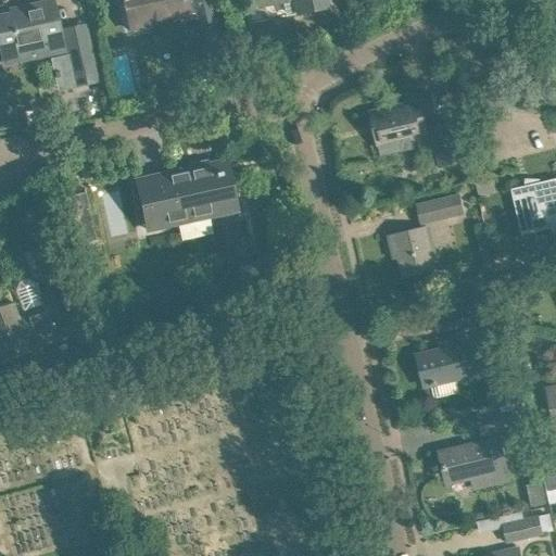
[(122,0),(123,1),(128,30),(153,25),(152,21),(187,13),(188,16),(186,16),(186,17),(189,17),(185,0),(122,0)]
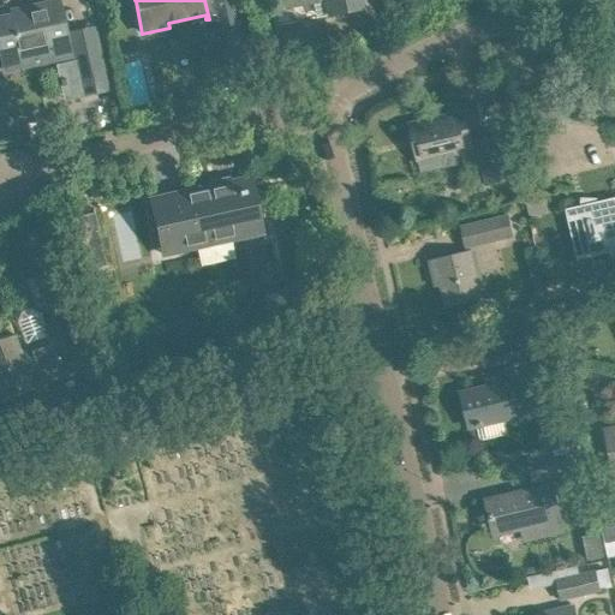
[(282,0),(285,6),(314,0),(324,0),(328,16),(362,9),(359,0),(282,0)]
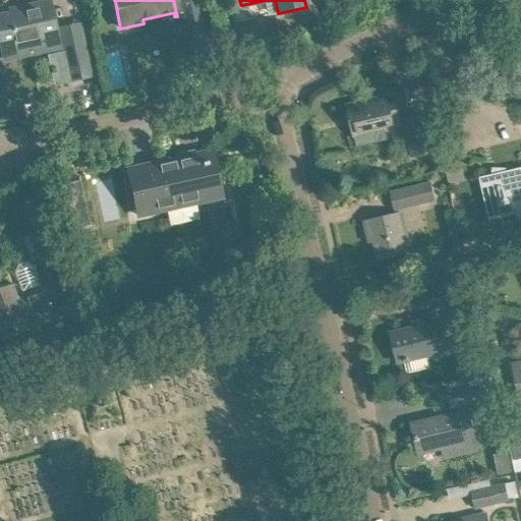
[(0,17),(0,48),(1,49),(30,43),(33,57),(59,51),(53,22),(49,3),(21,9),(22,12),(0,17)]
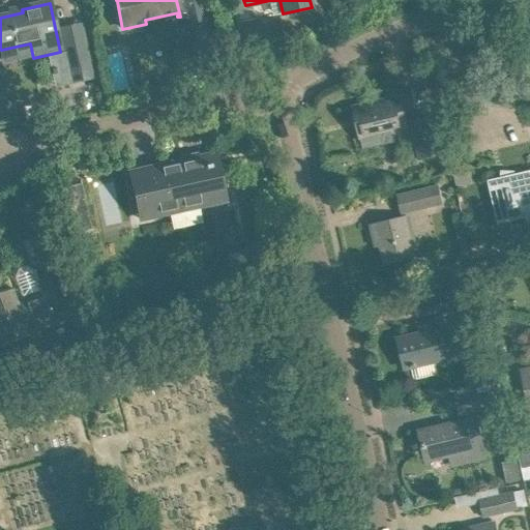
[(187,23),(188,29),(193,50),(211,46),(205,19),(187,23)]
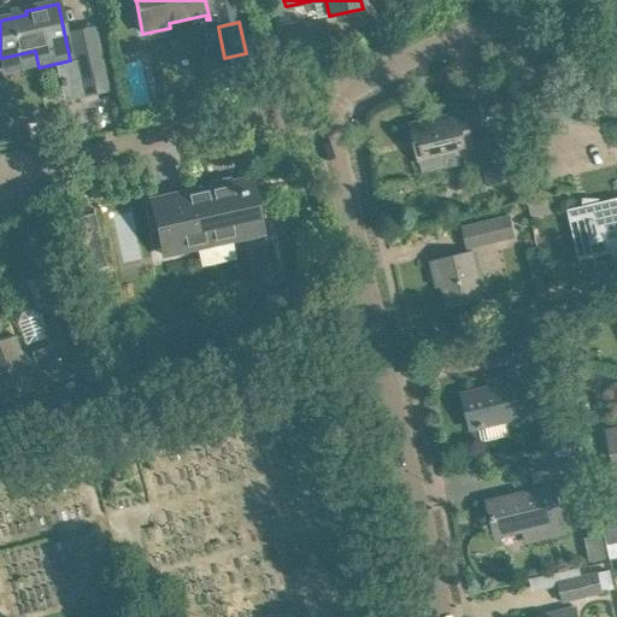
[(100,57),(76,62),(63,65),(69,98),(107,89),(100,57)]
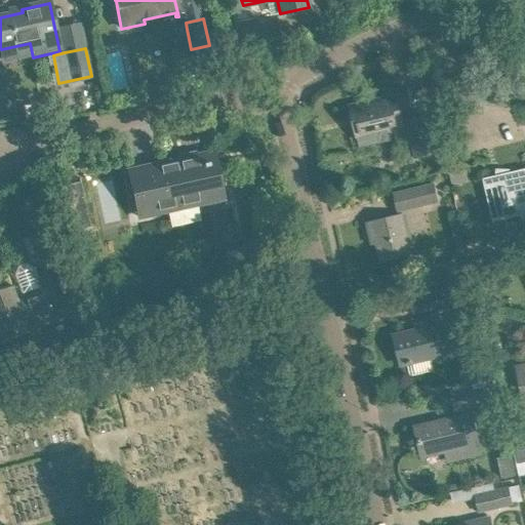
[(501,49),(491,53),(495,65),(507,61),(501,49)]
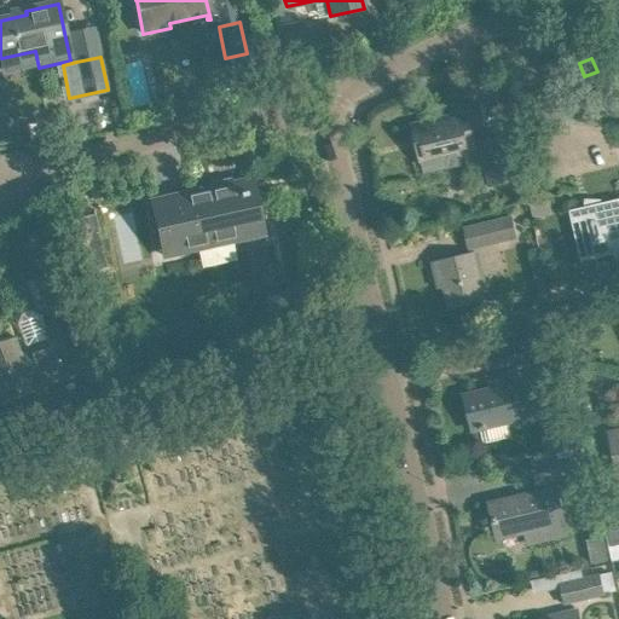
[(439,120),(412,126),(421,161),(422,161),(424,174),(449,168),(460,166),(456,154),(475,149),(473,137),(467,114),(452,117),(452,119),(439,122),(439,120)]
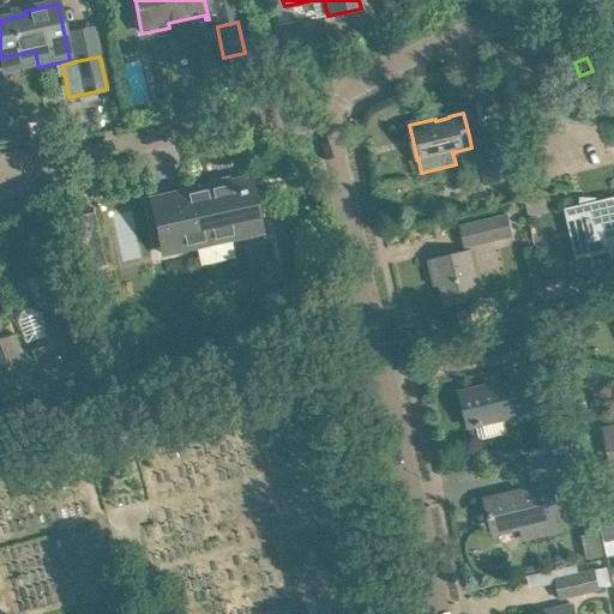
[(497,142),(481,145),(488,182),(511,178),(507,160),(503,139),(497,142)]
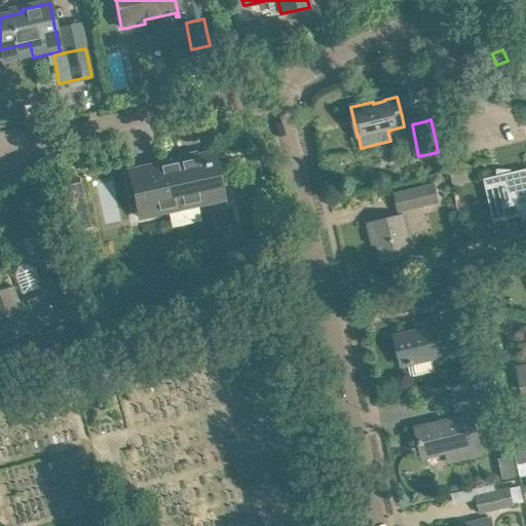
[(189,158),(135,170),(145,215),(223,198),(215,161),(209,162),(207,154),(197,156),(197,155),(189,157),(189,158)]
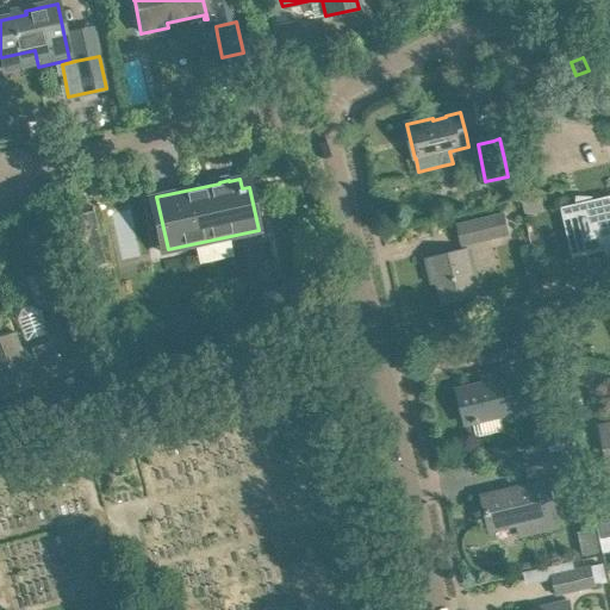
[(579,205),(562,209),(568,231),(573,256),(605,249),(609,266),(609,197),(592,201),(592,198),(580,198),(579,205)]
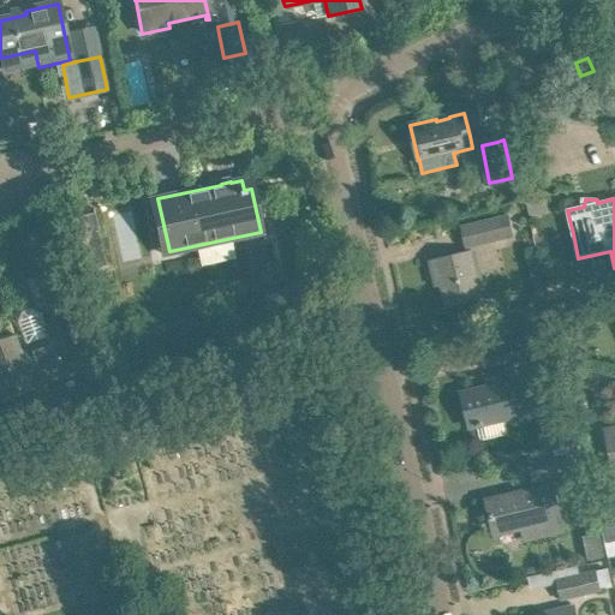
[(509,215),(460,227),(465,246),(514,236),(509,215)]
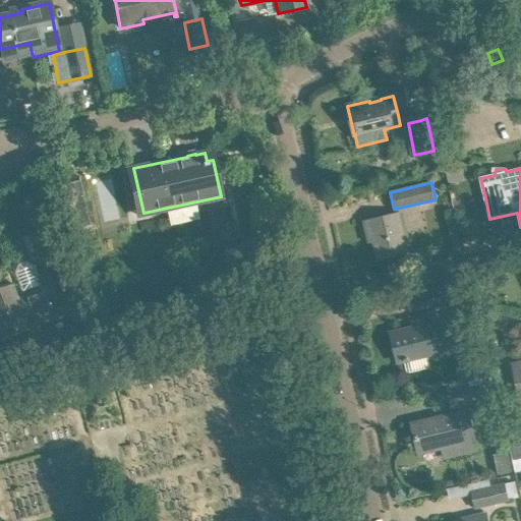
[(385,217),(365,221),(368,234),(372,233),(379,261),(399,255),(406,253),(400,226),(403,226),(400,213),(385,217)]
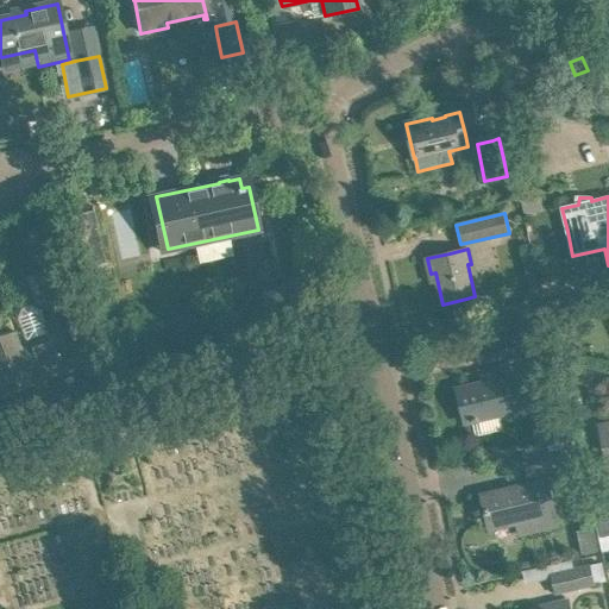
[(17,319),(26,343),(27,345),(18,349),(13,333),(0,337),(0,393),(0,394),(62,371),(88,360),(56,278),(52,280),(48,267),(25,275),(38,307),(31,305),(20,308),(17,319)]
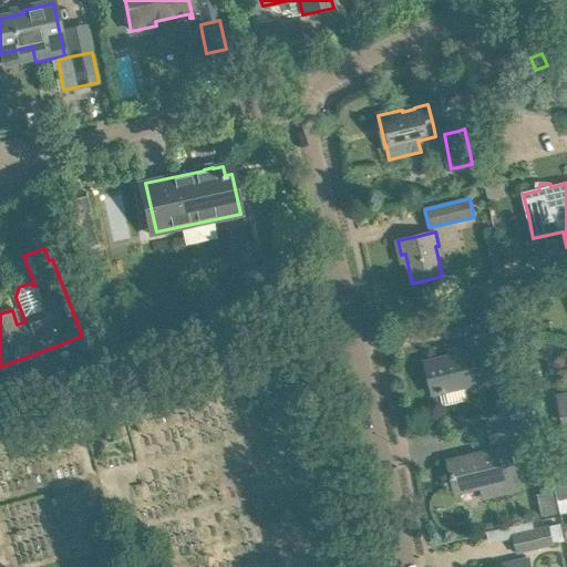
[(496,307),(462,315),(467,336),(501,327),(496,307)]
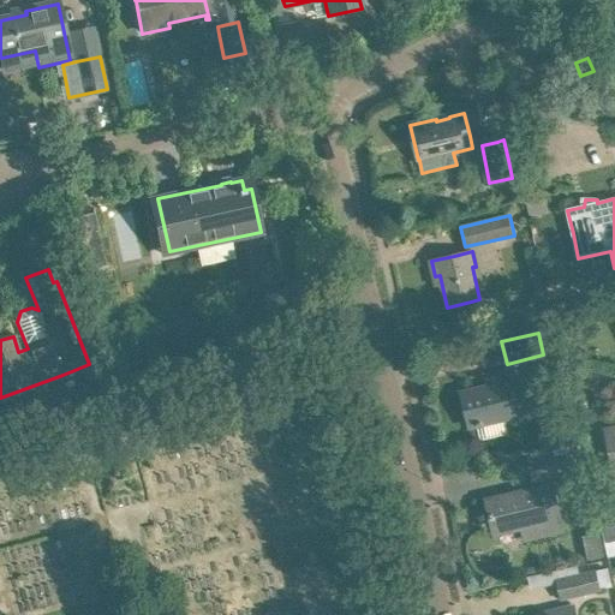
[(489,388),(461,394),(470,427),(477,425),(477,427),(483,425),(535,413),(524,368),(509,371),(485,376),(489,388)]
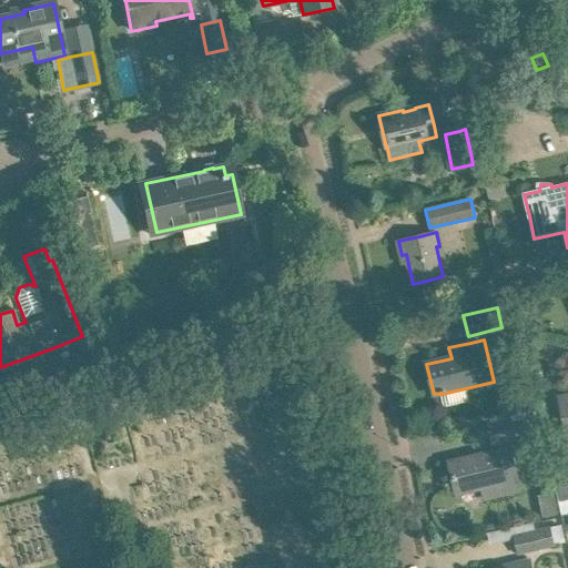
[(567,345),(547,341),(543,356),(567,362),(567,345)]
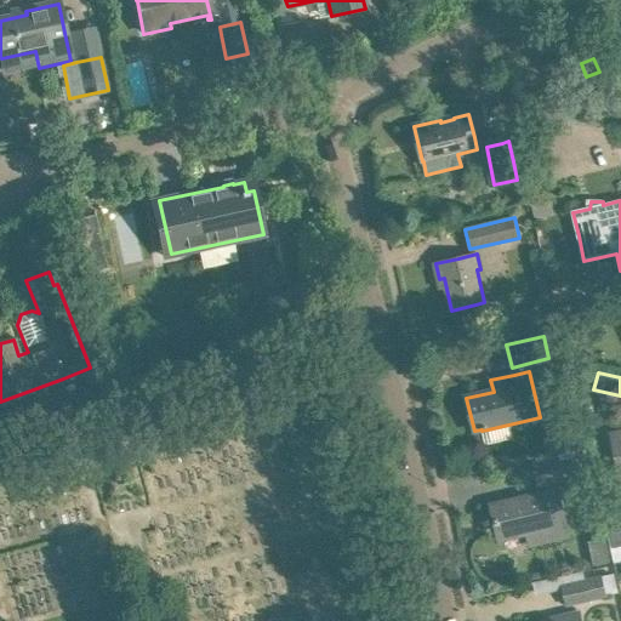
[(569,457),(534,466),(537,486),(576,478),(576,477),(594,473),(588,449),(569,454),(569,457)]
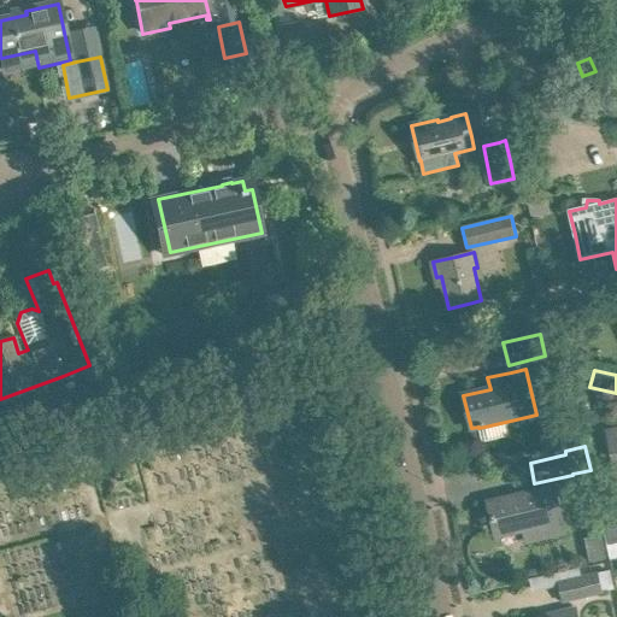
[(512,498),(488,503),(495,535),(529,528),(532,539),(527,540),(527,541),(550,535),(564,532),(554,488),(512,498)]
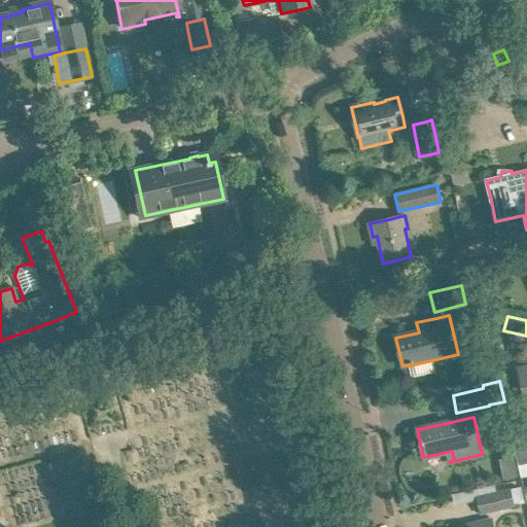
[(516,458),(501,461),(505,480),(520,477),(516,458)]
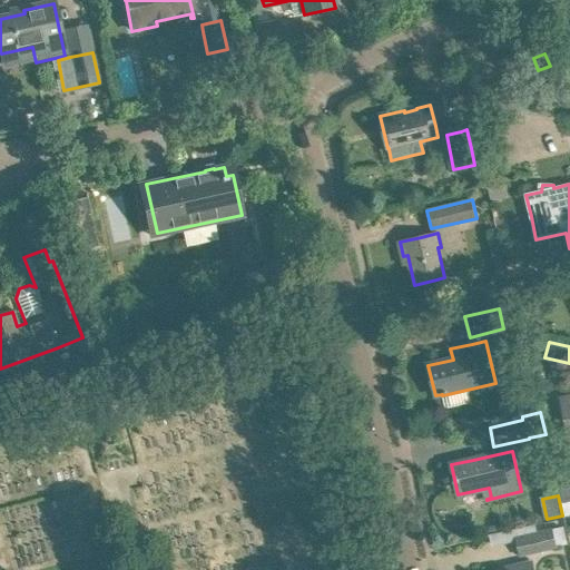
[(527,536),(517,538),(520,556),(556,547),(568,543),(563,526),(559,527),(527,536)]
